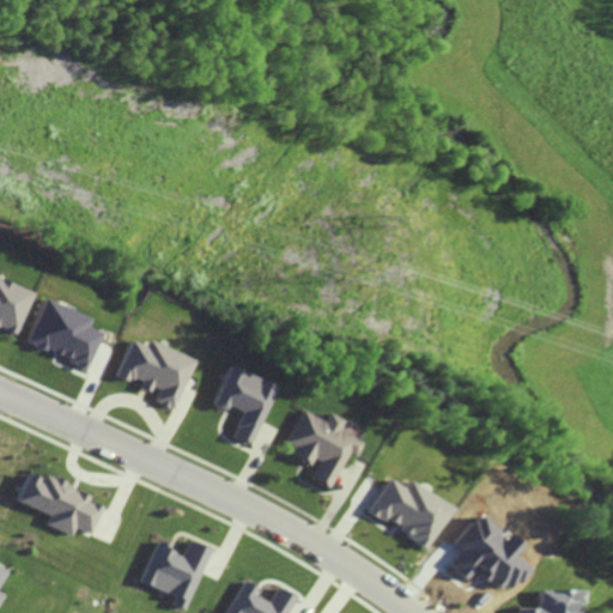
[(0,329),(8,333),(25,291),(0,280),(0,329)]
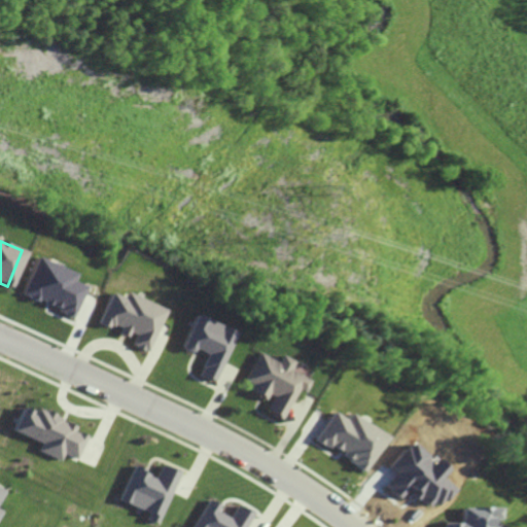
[(69,316),(80,286),(68,281),(71,273),(31,256),(15,294),(69,316)]
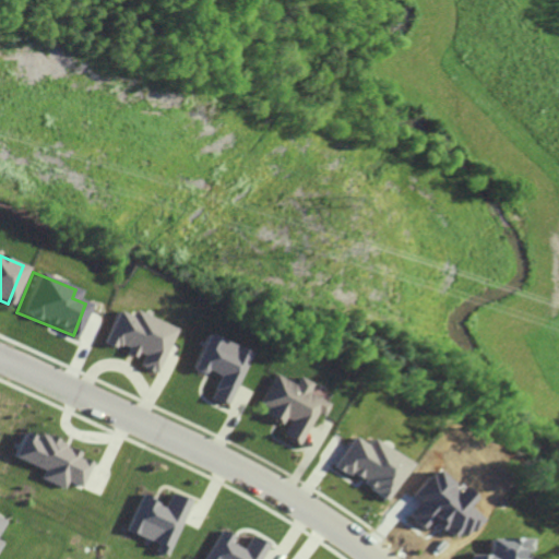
[(111,310),(98,343),(113,348),(114,344),(122,347),(121,351),(138,357),(134,366),(154,373),(171,326),(128,310),(126,316),(111,310)]
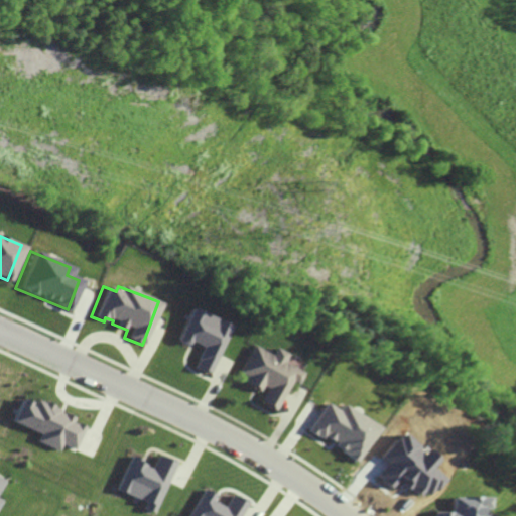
[(229,325),(187,307),(173,342),(184,346),(186,341),(200,347),(190,367),(208,374),(229,325)]
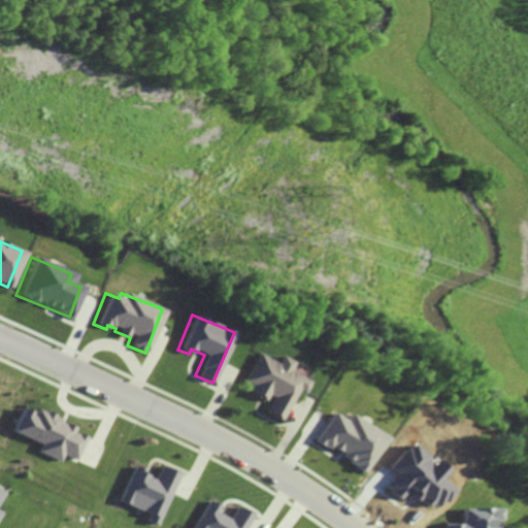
[(281,420),(296,389),(302,393),(308,381),(288,370),(292,361),(279,356),(276,363),(256,353),(242,381),(250,385),(246,391),(267,401),(262,410),(281,420)]
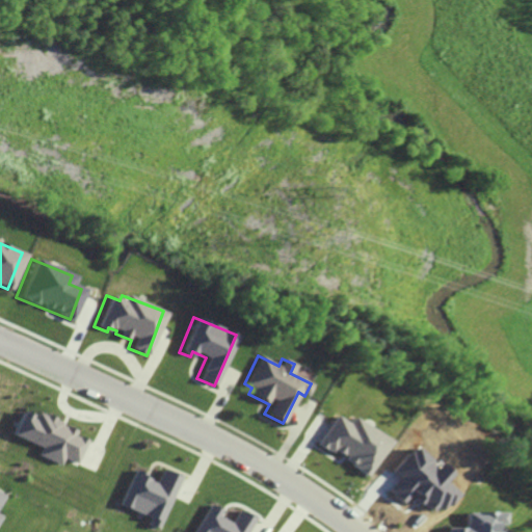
[(11,434),(41,446),(36,455),(61,464),(63,458),(78,463),(87,440),(74,434),(76,428),(35,411),(33,416),(21,410),(11,434)]
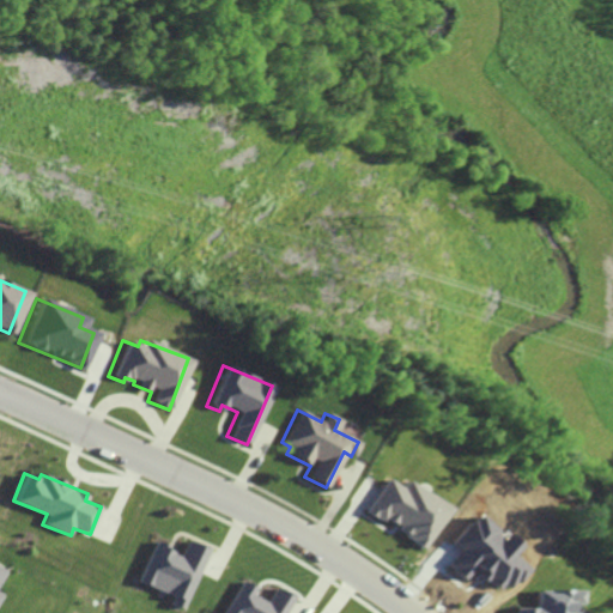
[(404,481),(400,487),(384,478),(363,513),(380,522),(381,522),(422,546),(445,507),(404,481)]
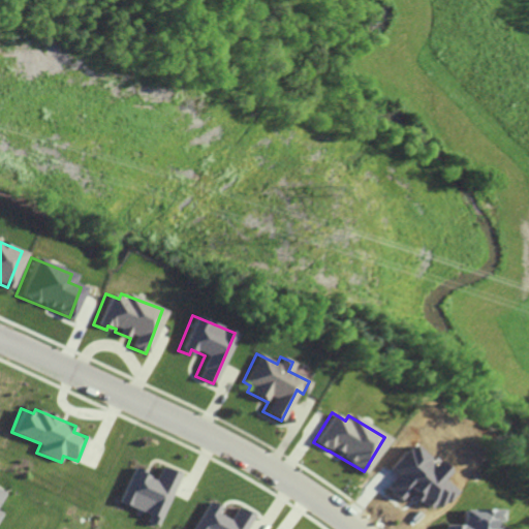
[(181,473),(161,466),(157,477),(133,468),(120,502),(151,515),(148,522),(160,526),(181,473)]
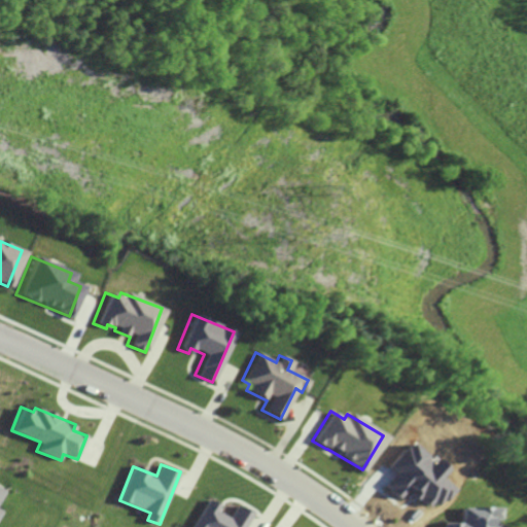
[(244,526),(252,513),(237,504),(231,518),(218,511),(221,505),(209,499),(194,526),(244,526)]
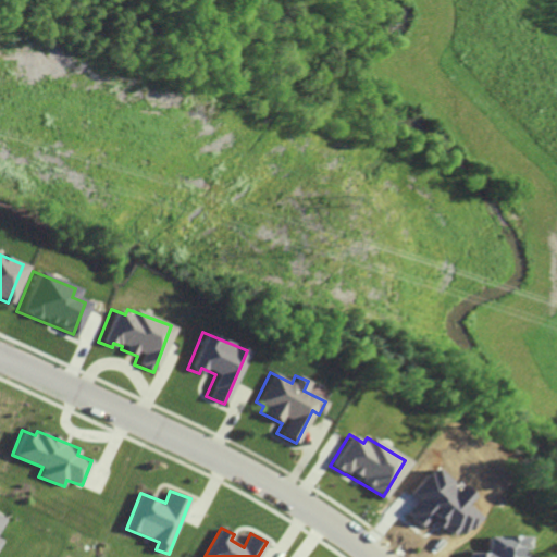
[(522,536),(484,535),(484,553),(466,553),(465,556),(517,556),(509,548),(522,548),(522,536)]
